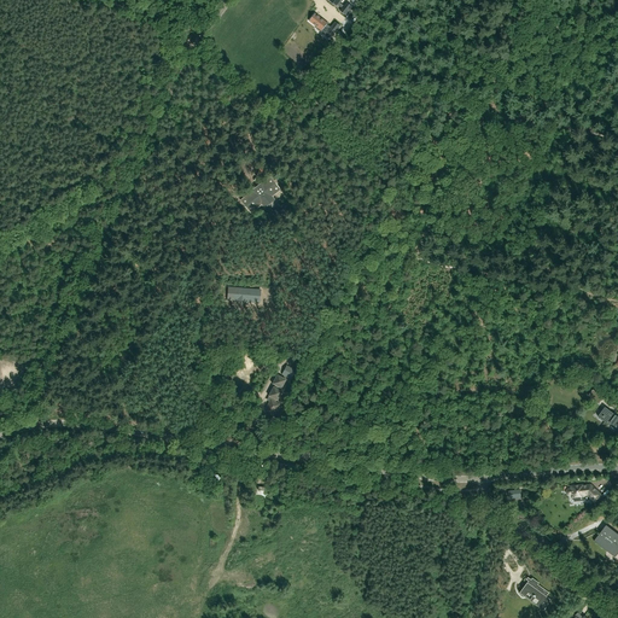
[(330,0),(330,1),(334,5),(336,4),(338,5),(342,9),(339,11),(345,16),(353,7),(347,3),(344,6),(340,3),(342,0),(330,0)]
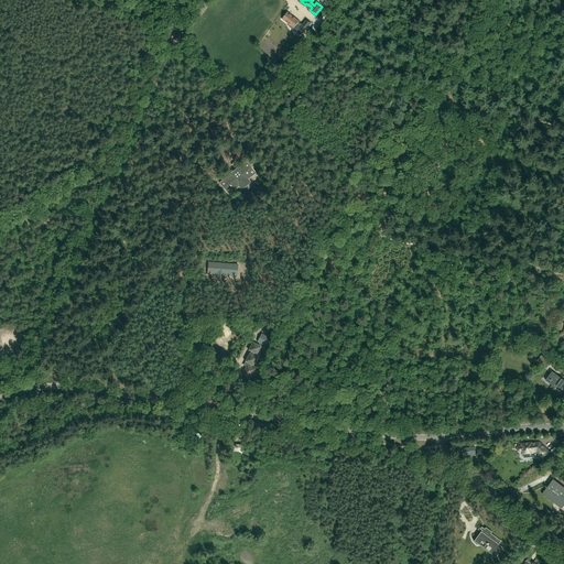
[(303,33),(311,24),(306,20),(302,24),(299,22),(300,21),(299,21),(288,12),(282,19),(282,20),(289,24),(293,28),(293,29),(295,26),(303,33)]
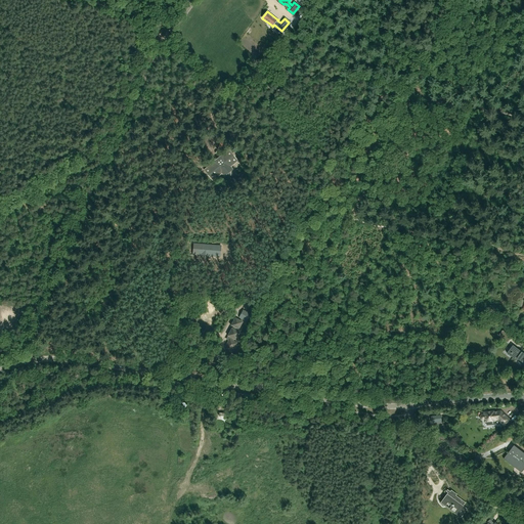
[(228,150),(204,170),(213,180),(221,173),(230,166),(237,161),(228,150)]
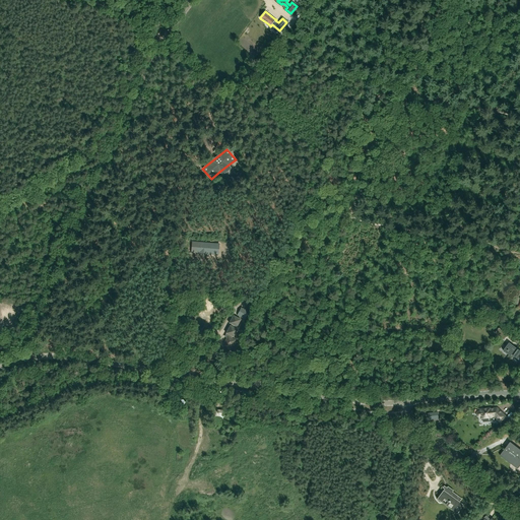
[(241,171),(224,183),(230,189),(246,177),(241,171)]
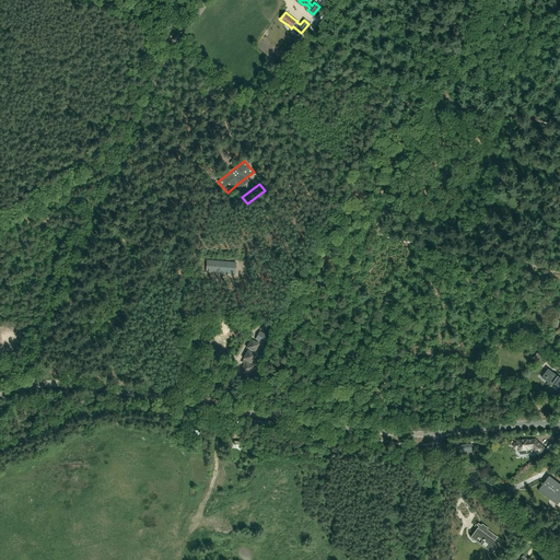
[(207,260),(206,271),(235,273),(235,263),(207,260)]
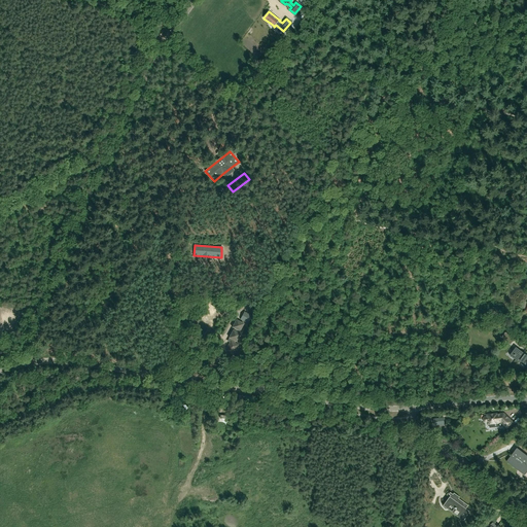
[(251,316),(244,312),(240,319),(247,323),(251,316)]
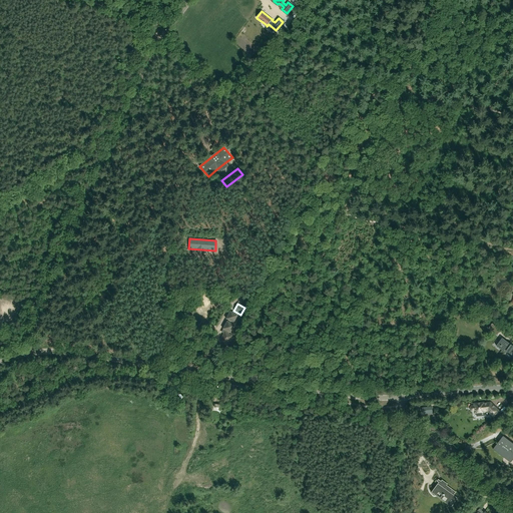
[(220,339),(227,343),(231,336),(228,334),(229,332),(229,333),(233,325),(231,324),(232,323),(233,323),(237,315),(229,311),(225,319),(228,320),(227,322),(226,321),(222,329),(223,329),(221,331),(224,333),(220,339)]
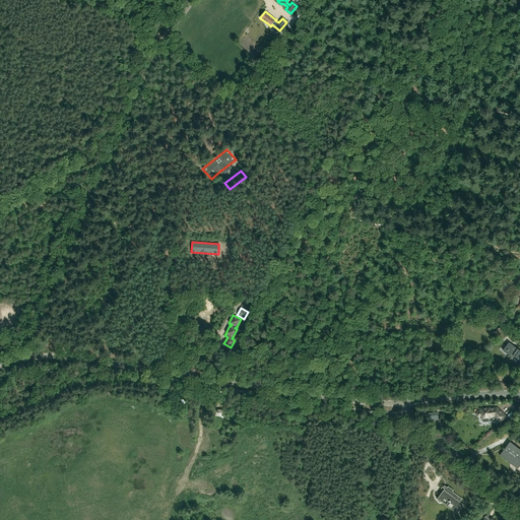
[(495,332),(504,339),(508,334),(499,327),(495,332)]
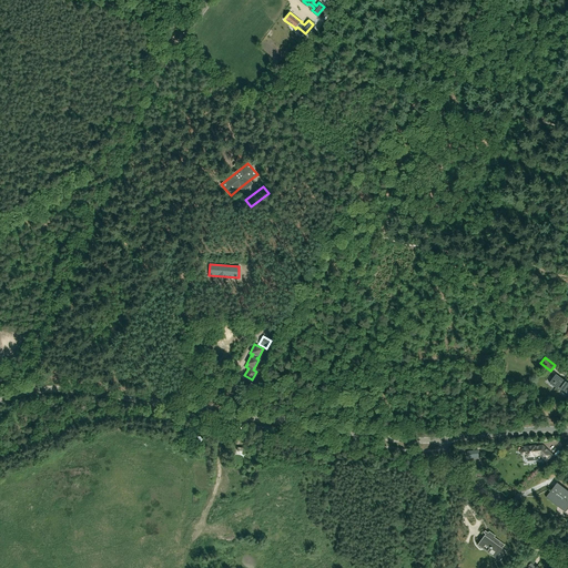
[(567,393),(567,392),(567,383),(556,374),(549,383),(559,391),(560,388),(567,393)]
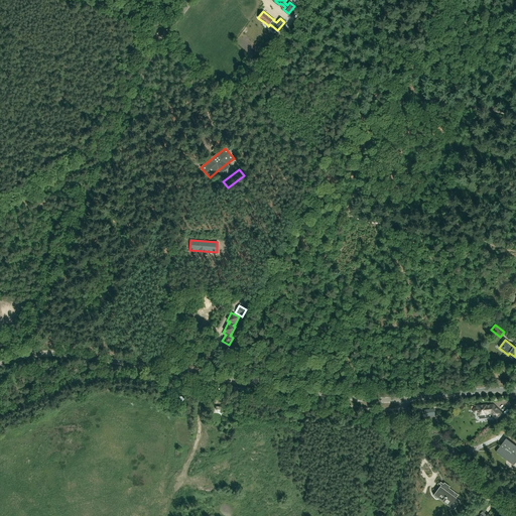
[(473,408),(473,409),(473,411),(474,412),(475,412),(478,412),(478,414),(479,414),(479,416),(484,416),(483,414),(487,413),(487,418),(492,417),(493,416),(496,419),(502,413),(493,405),(486,406),(486,405),(477,406),(477,407),(474,408),(473,408)]
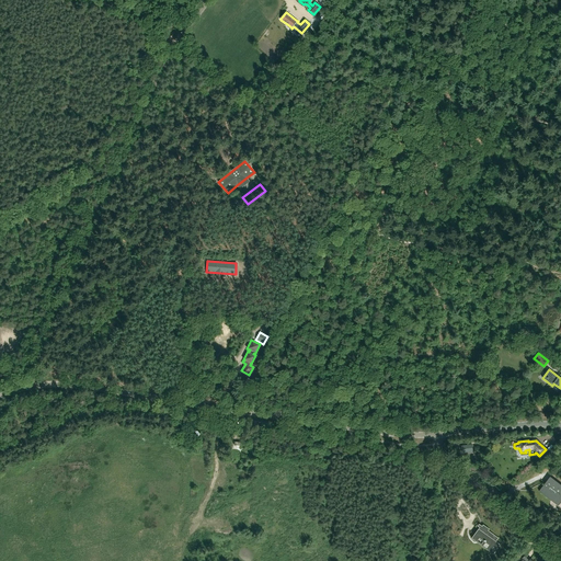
[(560,484),(550,477),(539,491),(542,494),(542,493),(544,493),(546,495),(547,496),(547,497),(549,497),(554,500),(559,501),(560,500),(560,499),(560,484)]
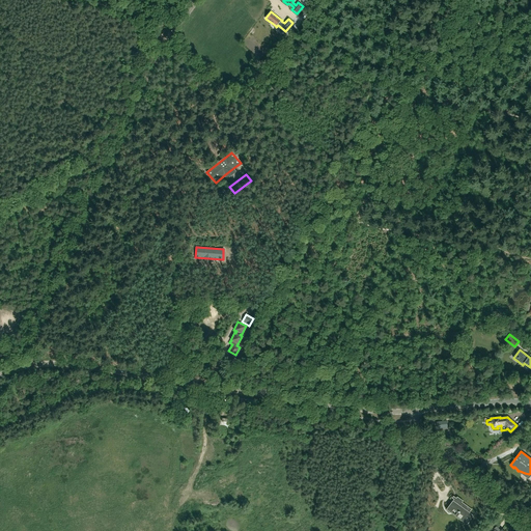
[(460,520),(467,525),(474,515),(470,512),(472,509),(462,502),(462,503),(458,500),(455,498),(453,501),(447,509),(450,512),(453,508),(464,515),(460,520)]
